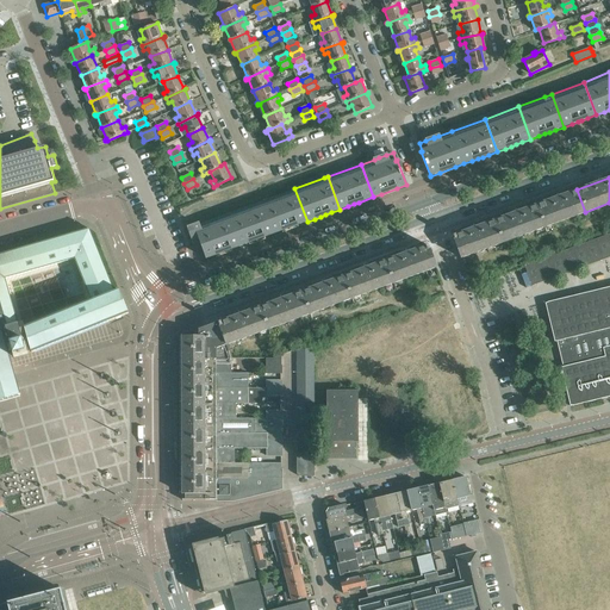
[(294,188),(261,201),(273,234),(281,231),(287,229),(292,228),(298,225),(305,222),(307,222),(294,188)]
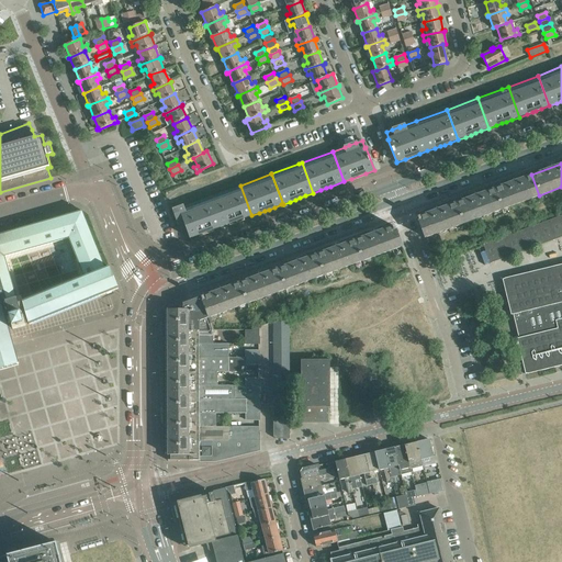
[(539,195),(531,175),(494,189),(502,210),(539,195)]
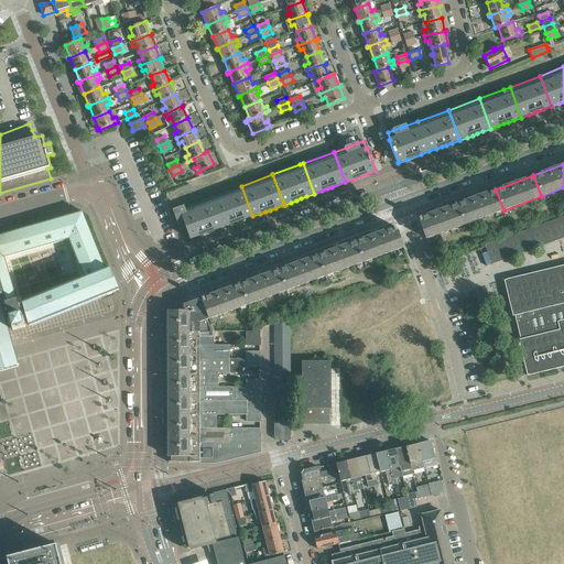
[(216,195),(210,197),(223,228),(229,225),(236,223),(239,221),(245,219),(252,216),(241,186),(216,195)]
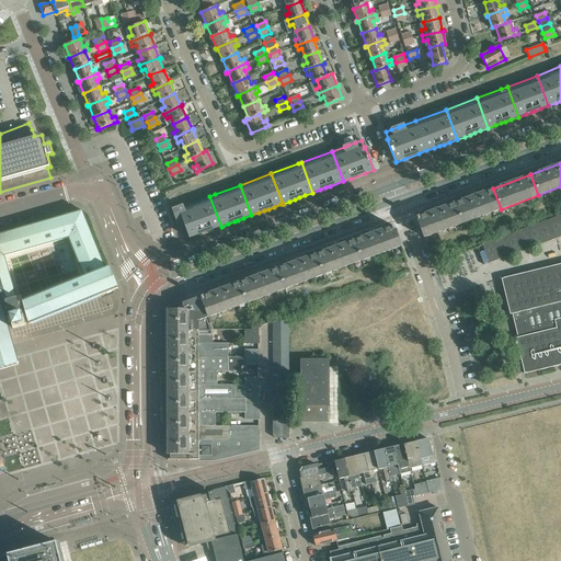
[(493,189),(455,203),(462,224),(501,209),(493,189)]
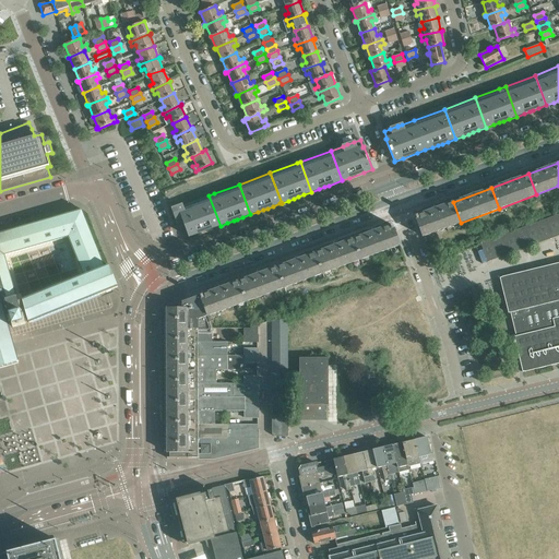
[(173,210),(169,211),(174,225),(183,221),(189,237),(198,234),(212,228),(221,226),(209,195),(181,205),(177,207),(175,207),(171,209),(173,210)]
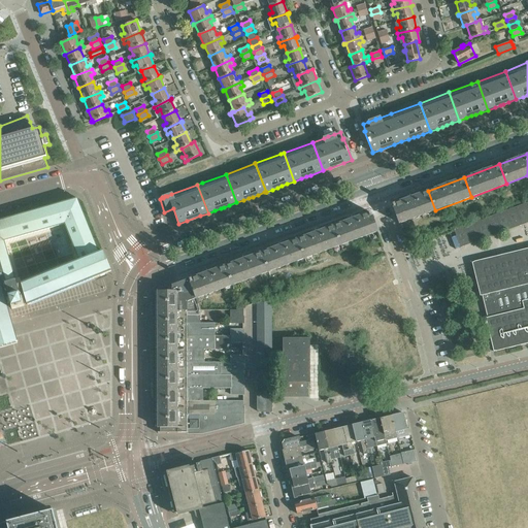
[(435,210),(428,191),(392,204),(398,224),(399,224),(435,210)]
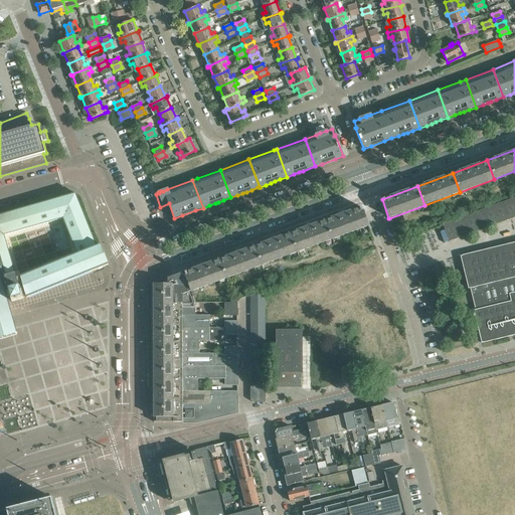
[(101,244),(97,246),(96,244),(75,193),(0,214),(0,338),(17,333),(14,322),(11,314),(8,302),(11,301),(11,302),(18,300),(23,299),(23,297),(26,297),(26,298),(109,265),(101,244)]
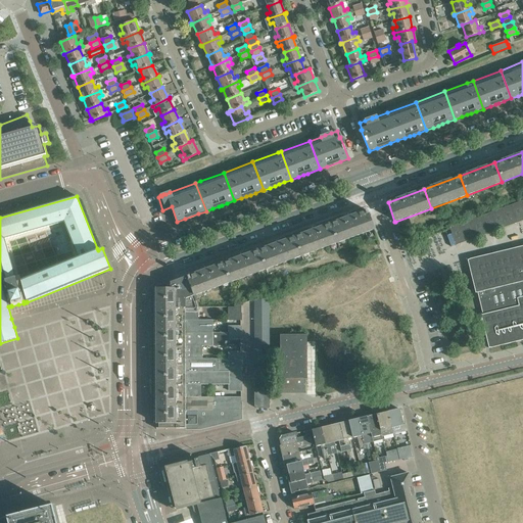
[(522,199),(449,227),(457,244),(522,220),(522,199)]
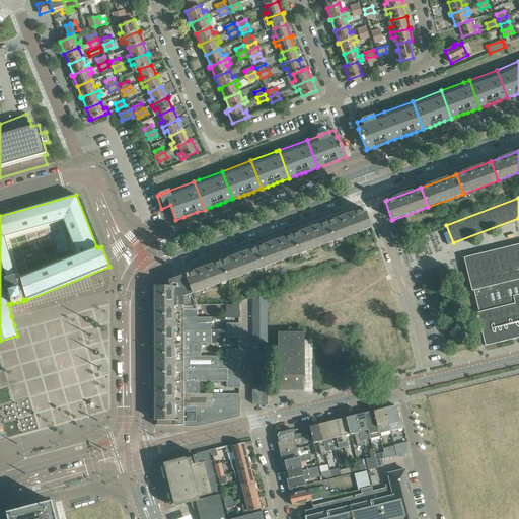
[(364,209),(327,222),(335,241),(371,227),(364,209)]
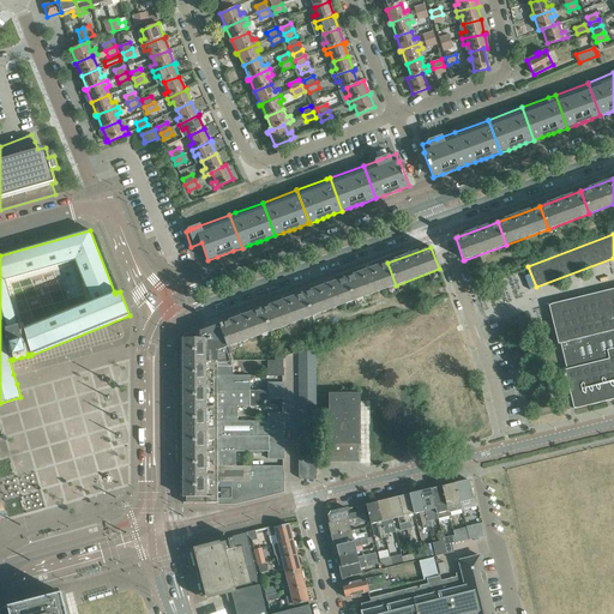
[(387,263),(345,278),(354,301),(396,286),(387,263)]
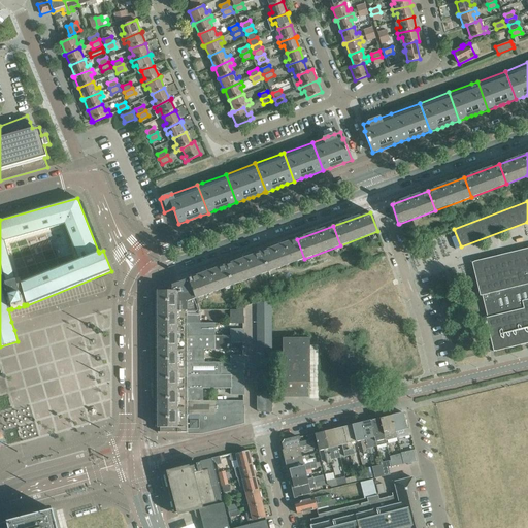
[(261,253),(268,272),(304,259),(297,239),(261,253)]
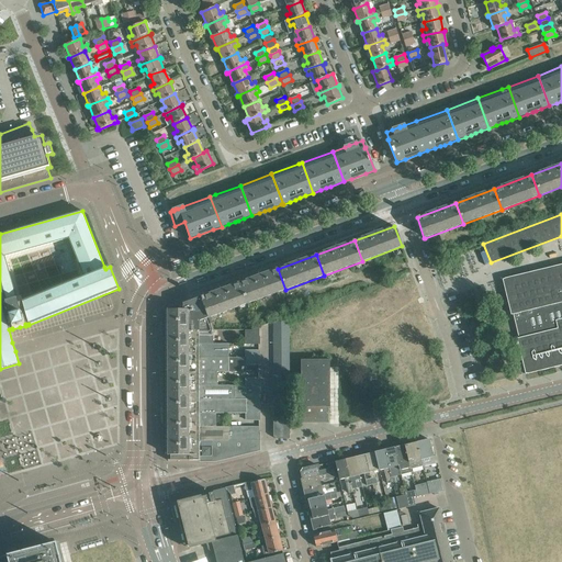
[(504,279),(503,279),(510,315),(513,314),(518,338),(517,338),(525,374),(527,373),(561,364),(561,263),(504,279)]
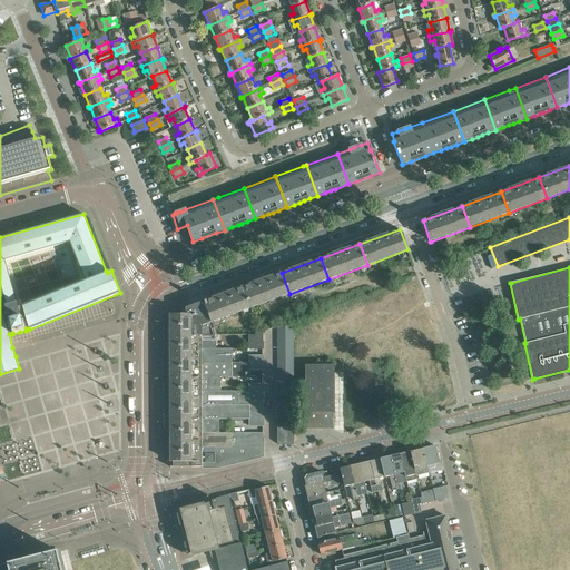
[(282,273),(243,287),(251,308),(290,294),(282,273)]
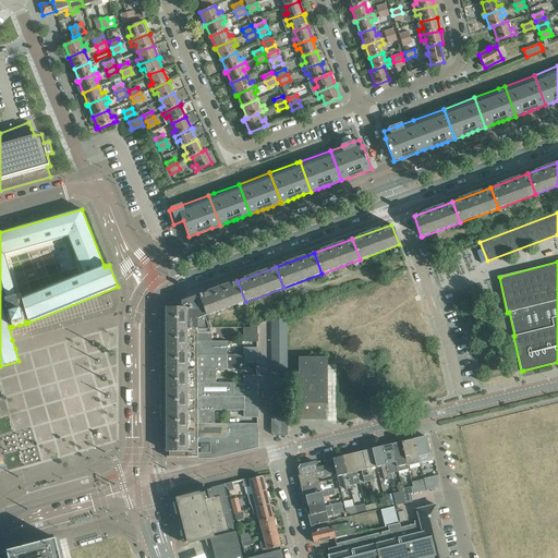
[(238,281),(199,294),(207,315),(245,302),(238,281)]
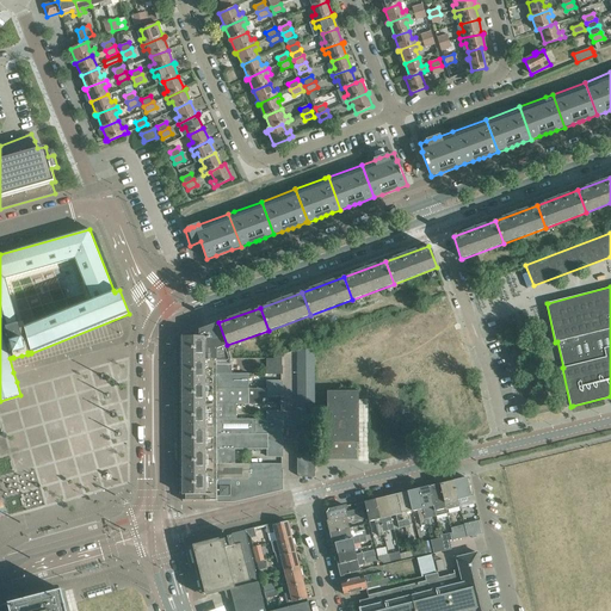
[(199,337),(181,337),(181,374),(232,374),(232,359),(233,359),(229,352),(227,352),(224,346),(227,345),(218,322),(216,323),(199,331),(199,337)]
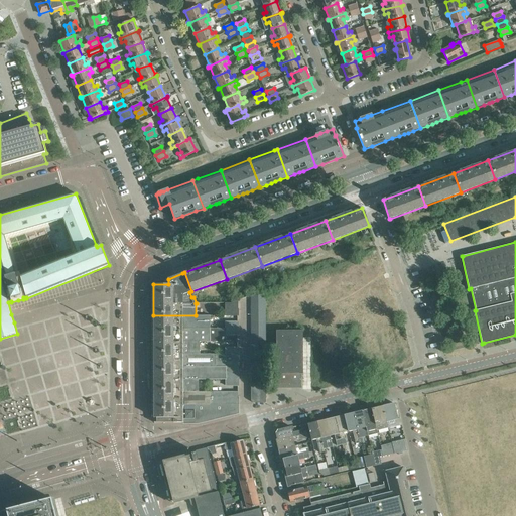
[(79,280),(62,284),(65,294),(82,289),(79,280)]
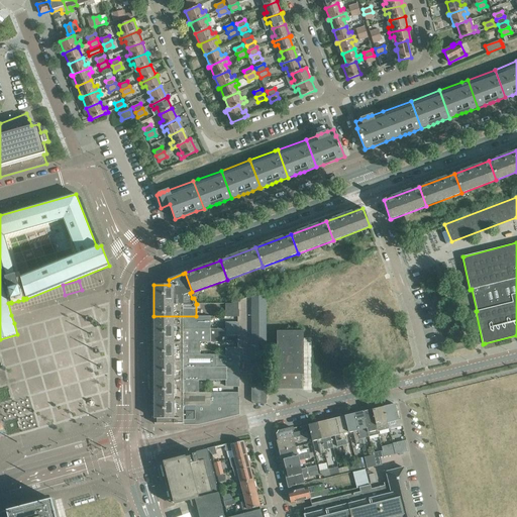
[(251,302),(266,302),(266,291),(251,296),(251,302)]
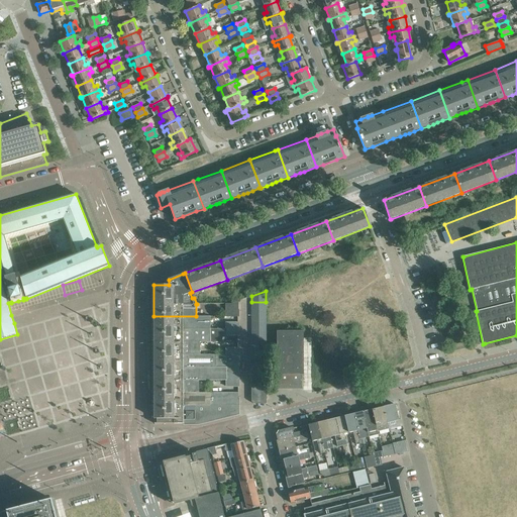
[(238,310),(238,301),(231,304),(226,304),(226,317),(238,317),(238,310)]
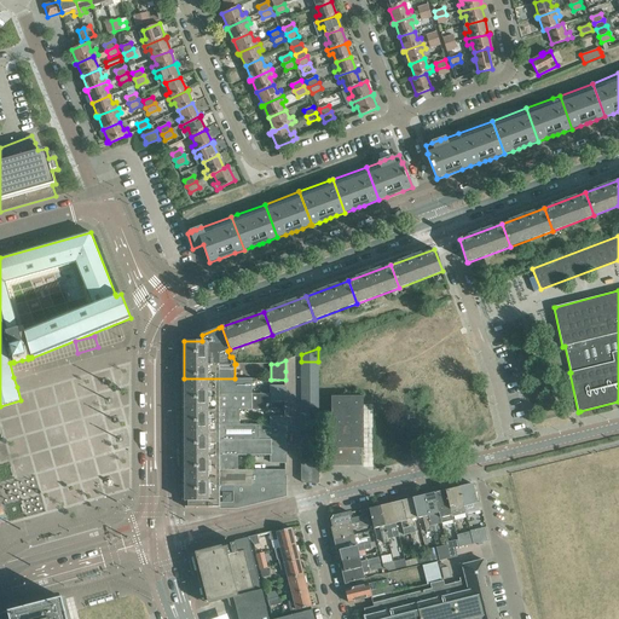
[(235,379),(184,379),(184,394),(252,394),(252,379),(235,379)]
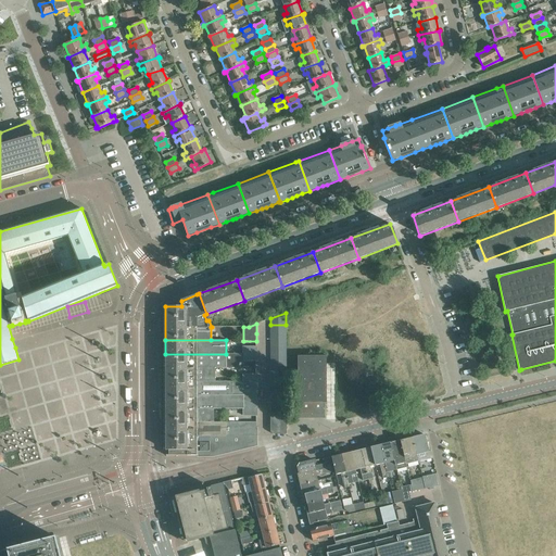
[(226,354),(165,354),(165,368),(215,368),(226,368),(243,368),(243,361),(256,361),(256,354),(243,354),(226,354)]
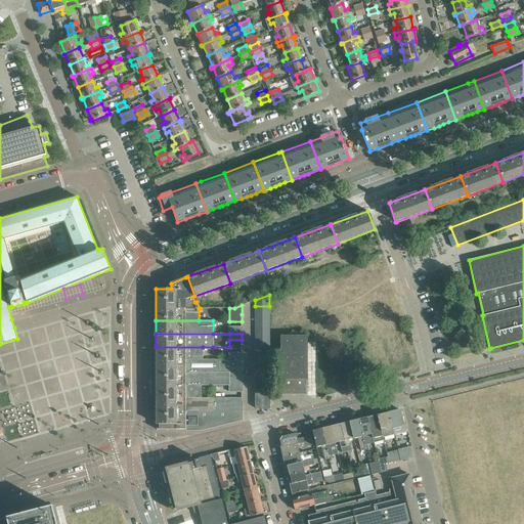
[(273,394),(274,394),(305,394),(306,394),(306,380),(307,380),(307,379),(307,351),(307,337),(307,336),(280,336),(280,337),(280,351),(280,355),(274,355),(273,355),(273,394)]
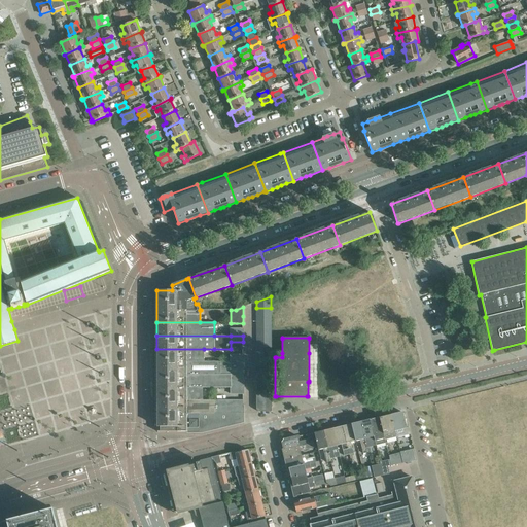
[(204,349),(156,349),(156,361),(204,361),(204,349)]
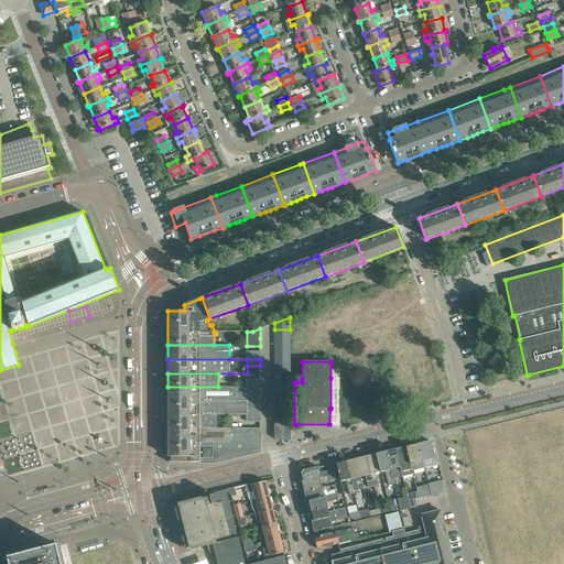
[(218,387),(167,387),(167,401),(260,401),(260,394),(260,387),(247,387),(218,387)]
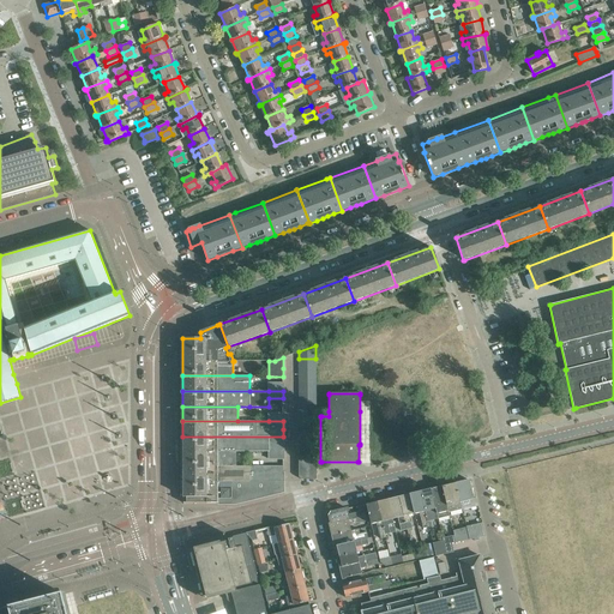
[(283,437),(182,437),(182,452),(236,451),(269,451),(284,451),(284,444),(283,444),(283,437)]
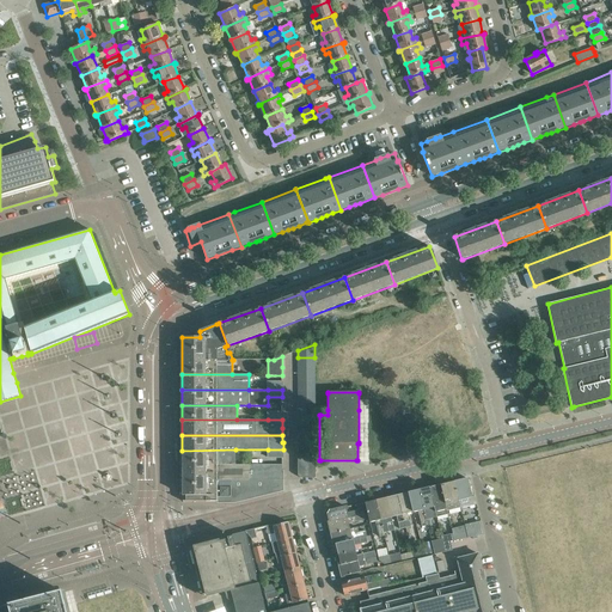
[(314,444),(298,444),(298,451),(298,476),(300,478),(316,478),(316,451),(314,451),(314,444)]
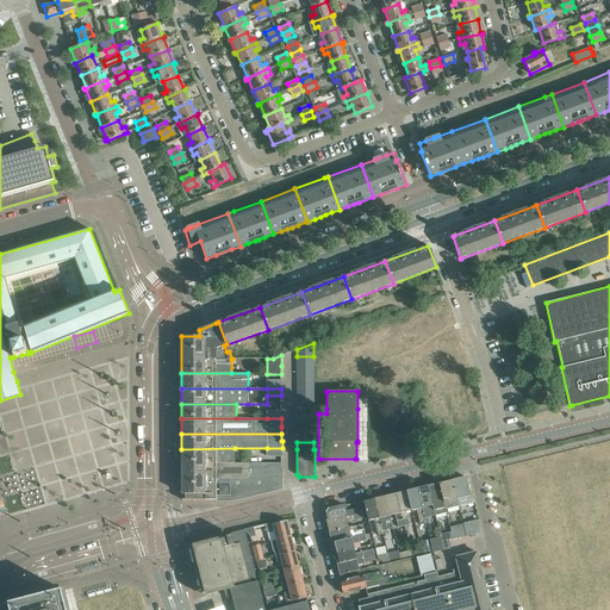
[(235,448),(181,449),(182,464),(235,464),(235,448)]
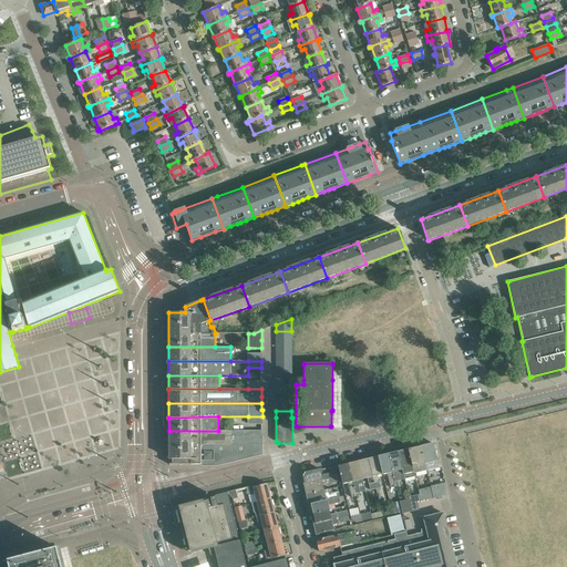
[(218,431),(169,431),(169,445),(200,444),(214,444),(229,444),(263,445),(263,436),(261,436),(261,431),(218,431)]
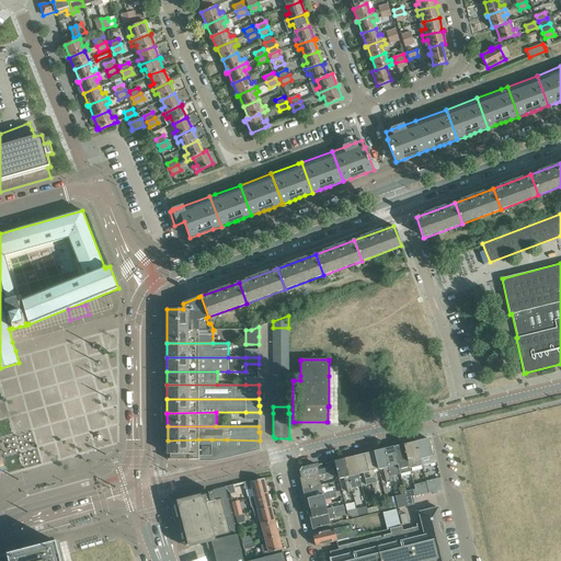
[(436,461),(435,455),(433,456),(428,438),(423,439),(422,439),(418,439),(418,442),(416,442),(420,459),(427,457),(428,464),(436,461)]
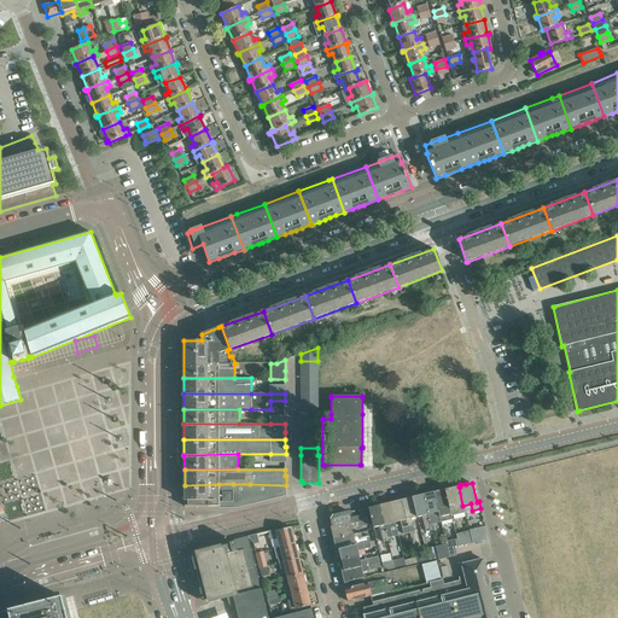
[(219,484),(185,485),(185,500),(187,500),(187,506),(185,506),(185,507),(208,506),(208,507),(220,507),(220,502),(219,484)]
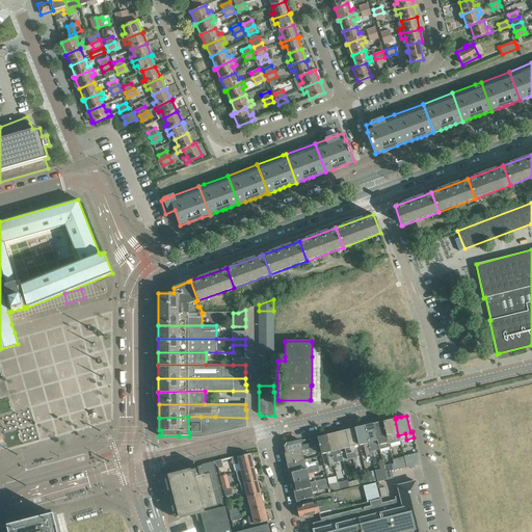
[(201,432),(189,432),(189,436),(204,436),(246,426),(245,423),(246,422),(246,418),(215,417),(201,417),(201,432)]
